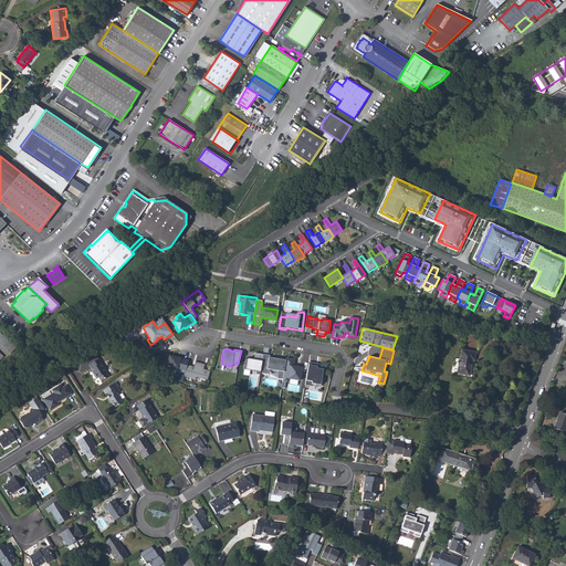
[(457,374),(469,376),(472,362),(473,362),(475,352),(461,349),(457,374)]
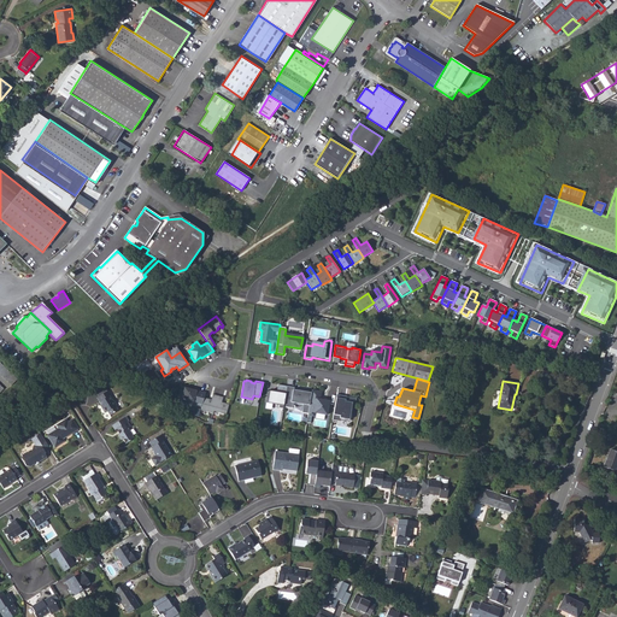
[(99,395),(109,391),(104,382),(94,388),(99,395)]
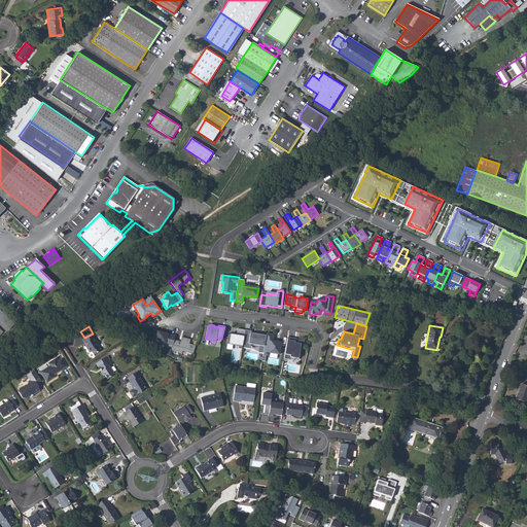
[(242,347),(245,329),(238,328),(237,335),(229,334),(227,344),(239,346),(238,348),(242,349),(242,347)]
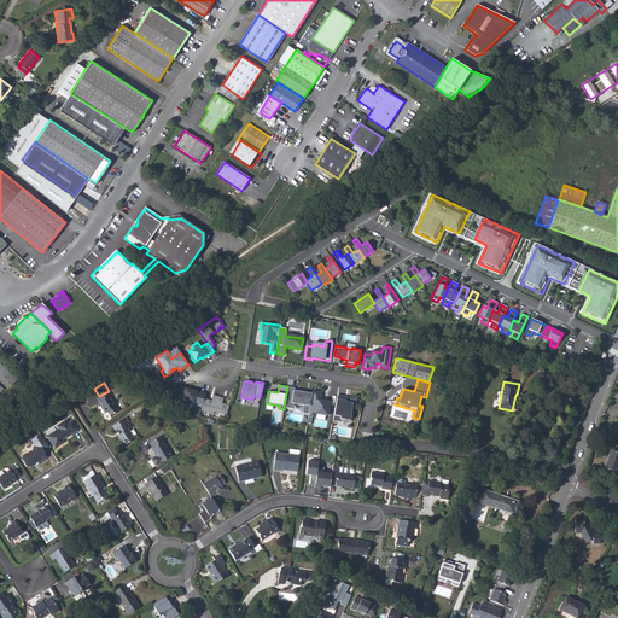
[(295,388),(287,386),(284,407),(293,408),(293,403),(304,404),(303,413),(308,414),(312,394),(307,392),(307,390),(301,389),(299,391),(295,391),(295,388)]
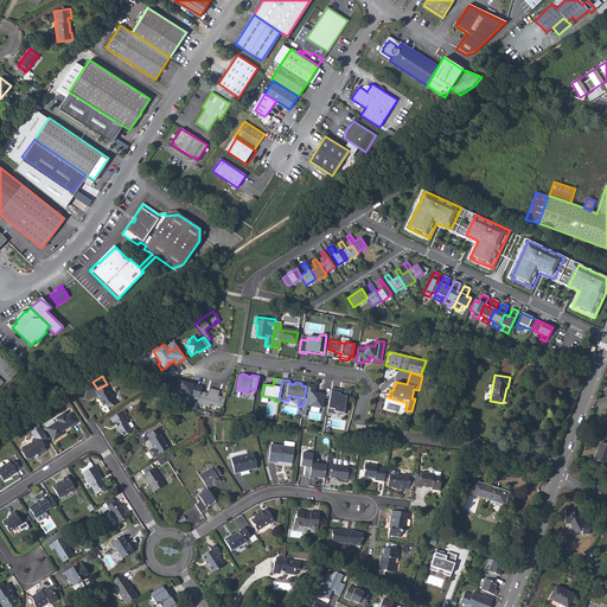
[(190,383),(181,381),(179,390),(180,391),(184,393),(183,394),(189,397),(198,400),(200,391),(203,385),(190,382),(190,383)]
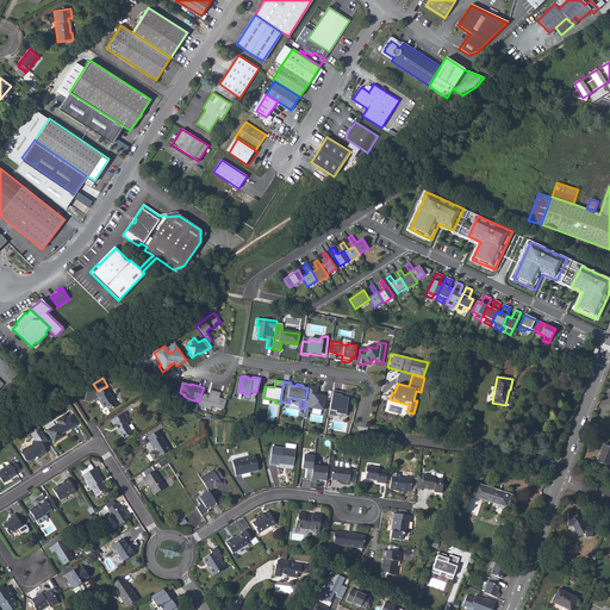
[(99,398),(101,402),(100,403),(104,409),(106,406),(109,411),(117,406),(114,402),(116,402),(112,396),(111,397),(109,392),(112,390),(110,385),(107,386),(98,391),(95,393),(99,398)]
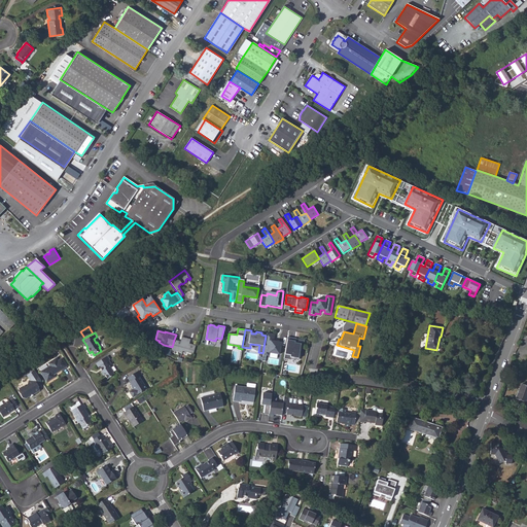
[(274,335),(267,334),(266,336),(262,353),(261,360),(265,360),(266,355),(269,353),(269,352),(279,354),(281,345),(279,342),(273,341),(274,335)]
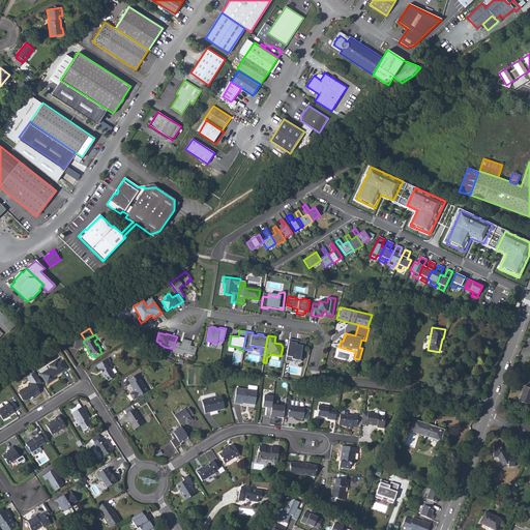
[(173,349),(172,352),(183,355),(183,353),(194,356),(197,347),(193,346),(192,347),(190,346),(192,341),(182,339),(181,344),(179,344),(179,343),(175,342),(173,349)]
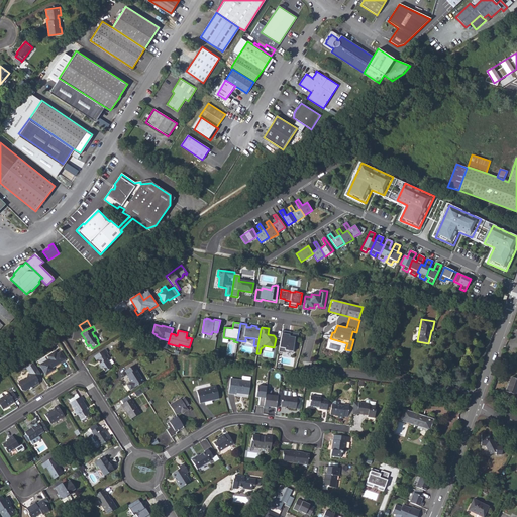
[(284,331),(282,347),(287,348),(287,350),(296,351),(298,334),(284,331)]
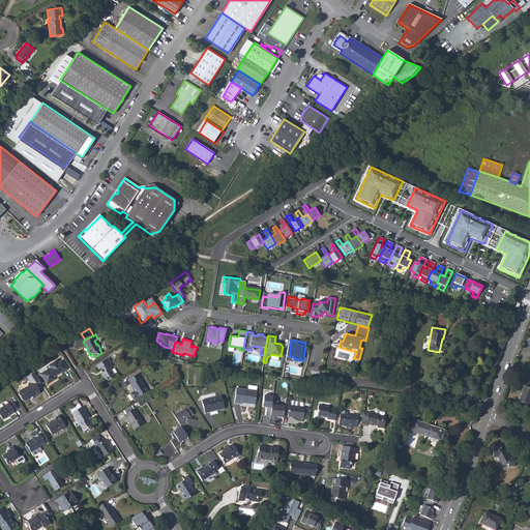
[(96,365),(98,370),(100,369),(102,372),(100,373),(104,378),(106,377),(108,381),(115,376),(110,367),(112,366),(110,362),(111,362),(108,357),(96,365)]
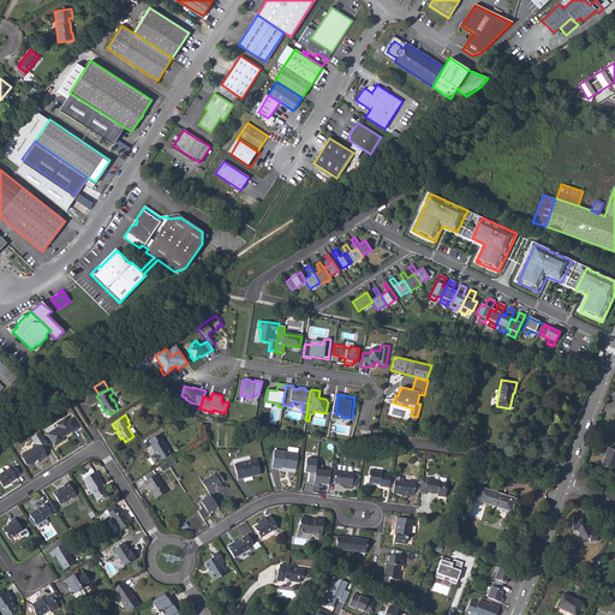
[(47,434),(54,446),(64,441),(63,437),(78,428),(72,418),(67,421),(65,418),(55,424),(58,427),(47,434)]
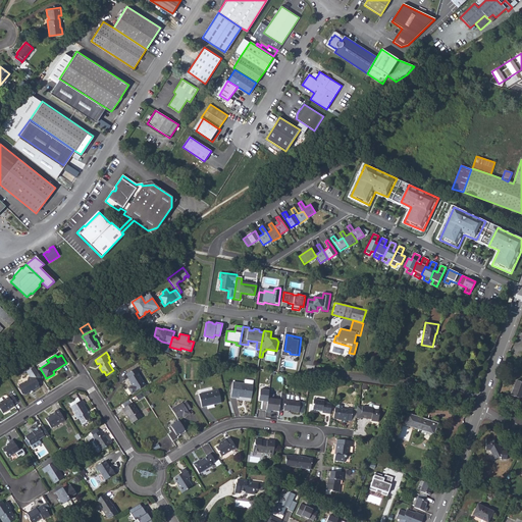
[(30,393),(29,392),(30,390),(32,388),(34,388),(34,390),(40,386),(38,383),(37,381),(42,378),(34,366),(27,371),(30,377),(28,378),(28,380),(18,385),(18,387),(22,394),(25,395),(30,393)]
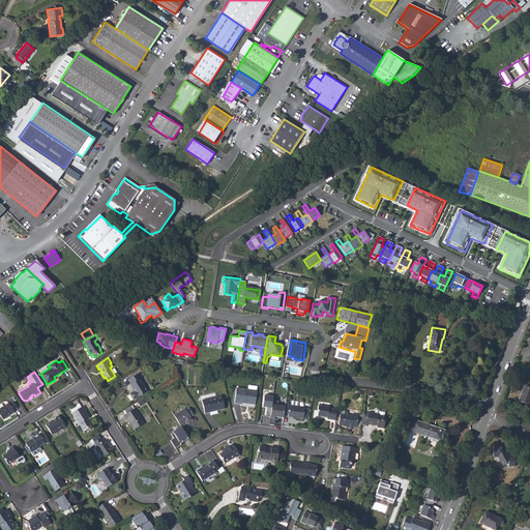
[(133,389),(134,388),(135,391),(134,392),(129,394),(134,400),(147,391),(140,379),(142,378),(139,373),(128,379),(131,384),(129,384),(133,389)]
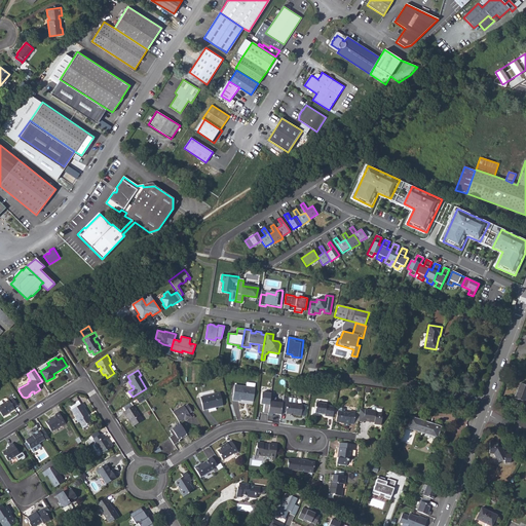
[(515,398),(524,401),(525,397),(525,384),(520,383),(515,398)]
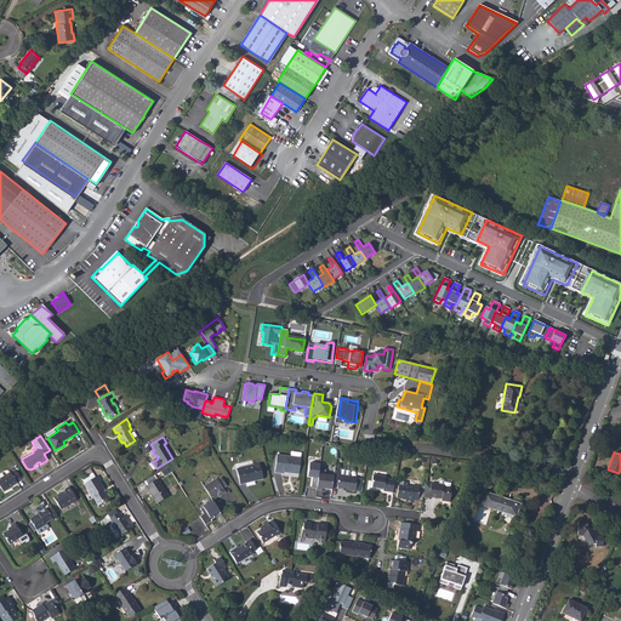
[(289,472),(289,471),(292,472),(292,473),(300,474),(301,457),(291,456),(277,454),(274,472),(283,473),(284,472),(289,472)]
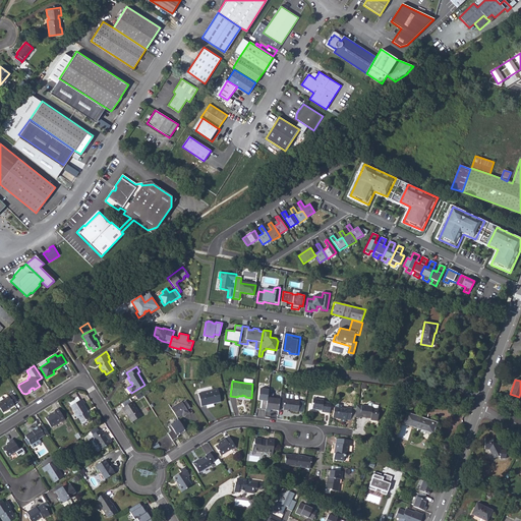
[(262,409),(267,409),(269,393),(269,389),(261,388),(258,400),(264,400),(262,409)]
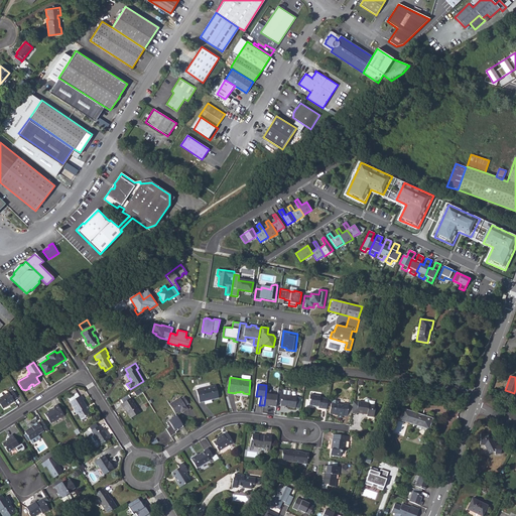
[(210,400),(210,398),(214,397),(214,399),(219,398),(216,385),(197,389),(200,402),(210,400)]
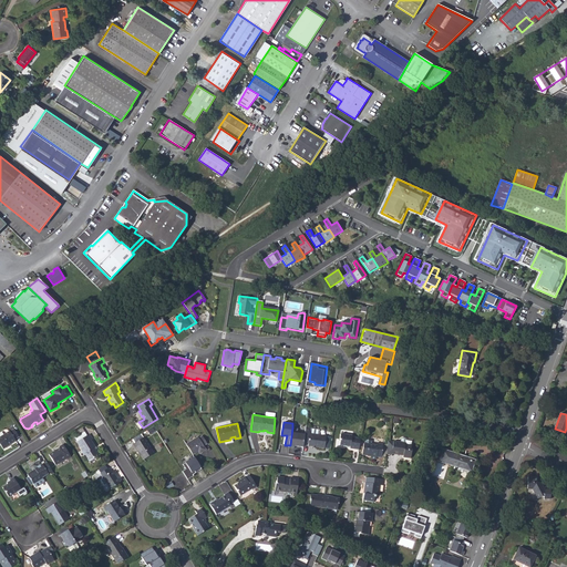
[(0,443),(3,450),(9,445),(8,444),(16,440),(14,440),(19,436),(12,425),(8,429),(10,431),(8,432),(0,436),(0,443)]
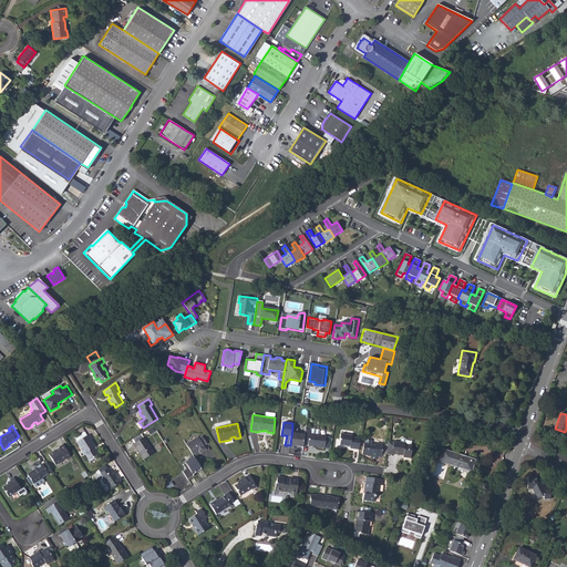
[(298,429),(292,428),(290,445),(290,447),(295,447),(295,445),(303,446),(305,442),(306,434),(298,433),(298,429)]
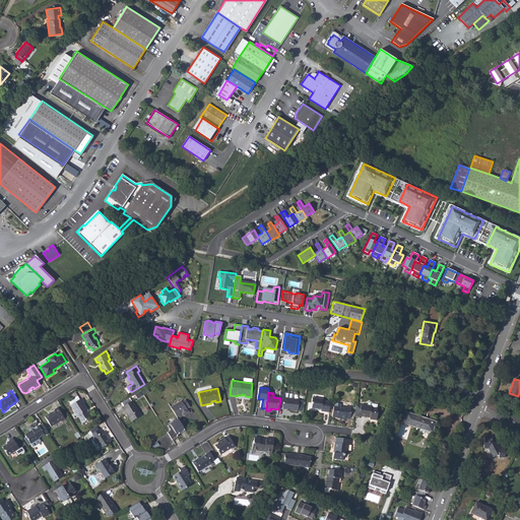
[(279,405),(283,406),(283,408),(286,409),(289,409),(299,410),(300,399),(293,399),(294,395),(285,394),(280,393),(280,398),(279,405)]
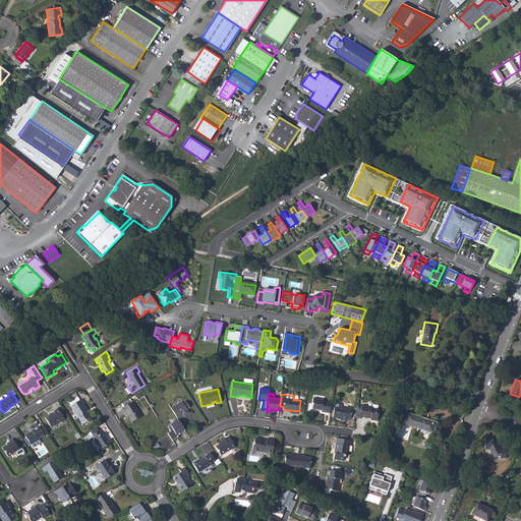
[(71,406),(81,423),(91,418),(87,411),(88,411),(83,404),(84,403),(81,399),(71,406)]
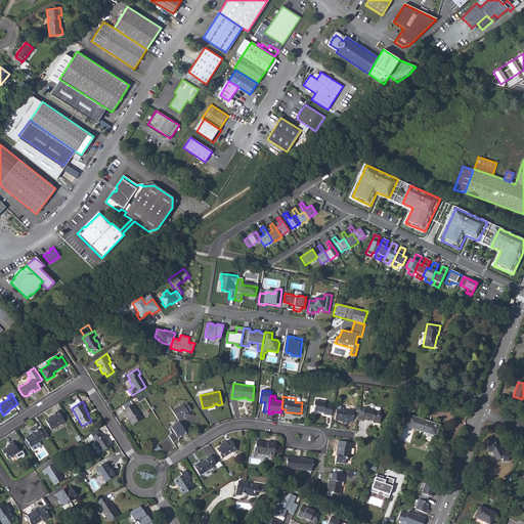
[(127,418),(128,417),(130,420),(134,425),(142,420),(133,404),(131,405),(128,401),(122,405),(124,409),(123,410),(127,418)]
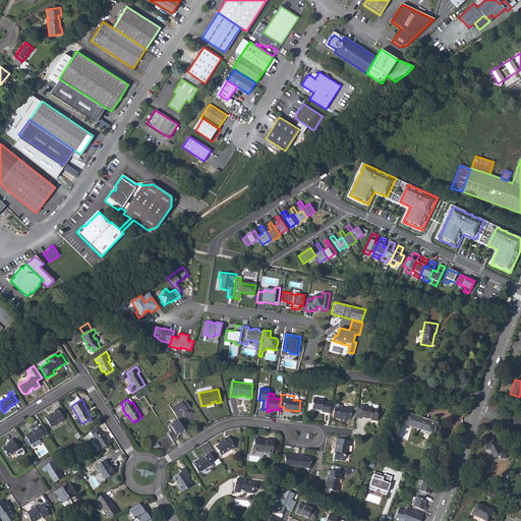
[(329,403),(324,402),(324,400),(313,399),(312,409),(322,410),(322,412),(330,413),(331,403),(329,403)]
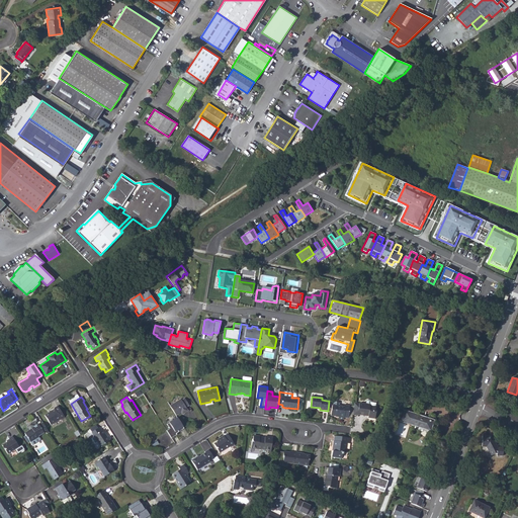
[(170,406),(176,416),(181,413),(183,415),(188,411),(186,408),(189,406),(185,398),(181,401),(180,399),(170,406)]
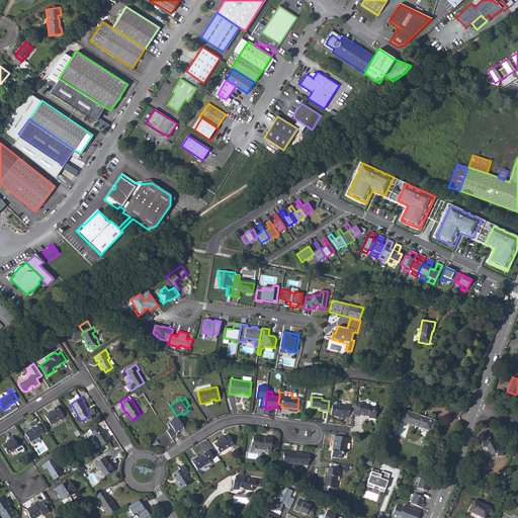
[(358,415),(363,415),(364,415),(368,415),(368,416),(368,417),(375,418),(376,411),(375,411),(375,407),(375,403),(370,402),(370,401),(369,400),(367,400),(366,401),(365,404),(365,405),(358,404),(354,403),(354,409),(353,415),(358,416),(358,415)]
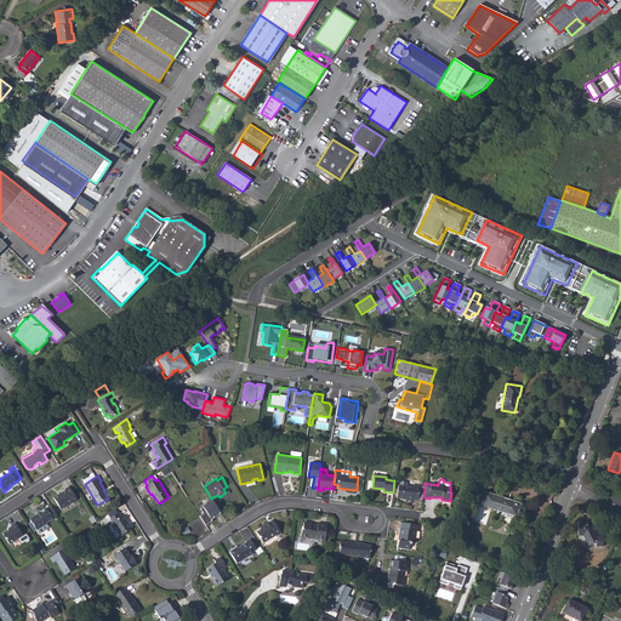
[(402,499),(402,497),(406,499),(406,501),(405,501),(412,502),(412,500),(417,501),(417,500),(419,489),(420,486),(412,485),(412,488),(410,486),(410,482),(402,480),(399,482),(399,485),(398,485),(397,499),(402,499)]
